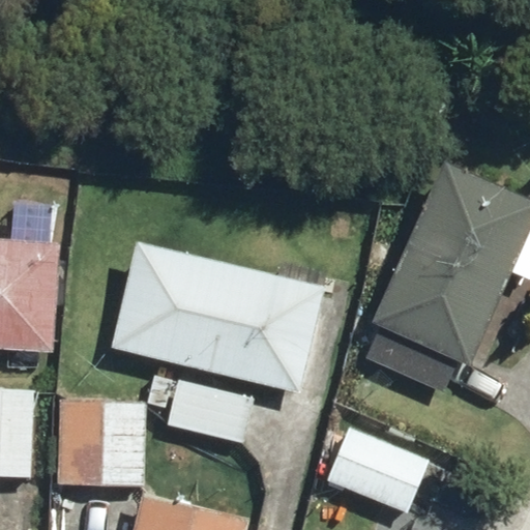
[(467,365),(529,223),(529,204),(440,165),(371,323),(380,327),(365,359),(442,393),(457,360),(467,365)]
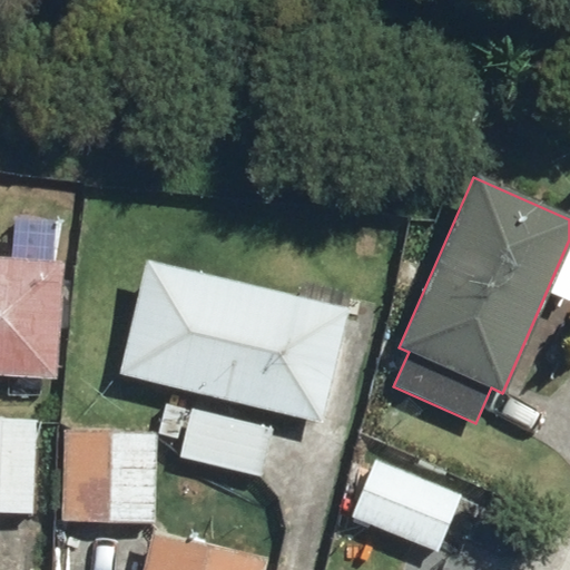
[(0,375),(51,380),(60,262),(48,262),(51,220),(10,217),(7,258),(0,257),(0,375)]
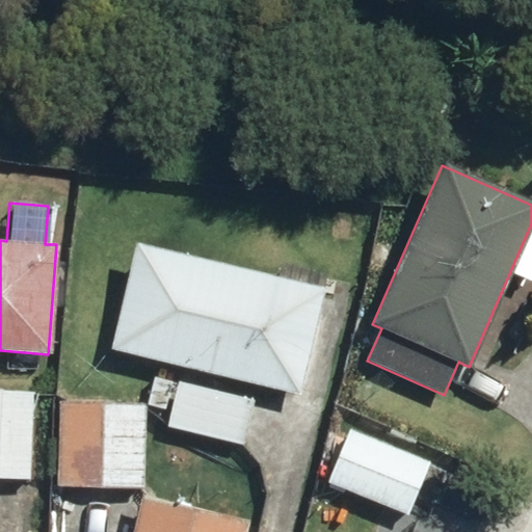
[(134,243),(109,350),(296,395),(322,288),(134,243)]
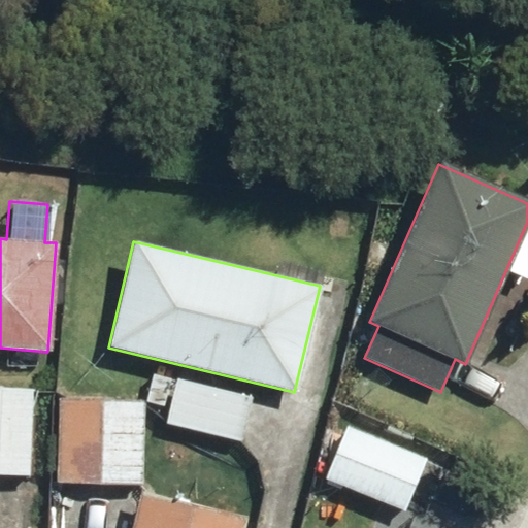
[(175,378),(165,421),(240,440),(251,398),(175,378)]
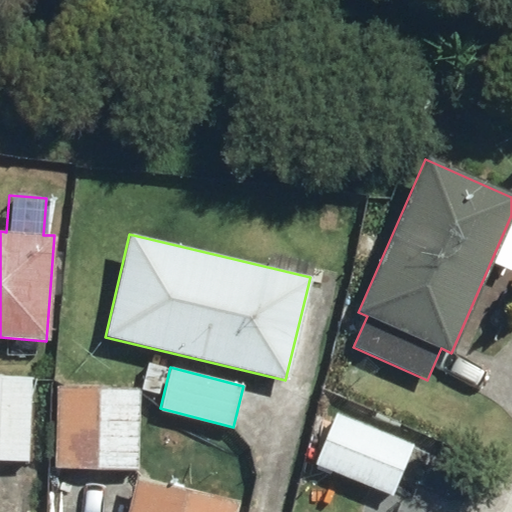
[(0,377),(0,461),(29,462),(31,379),(0,377)]
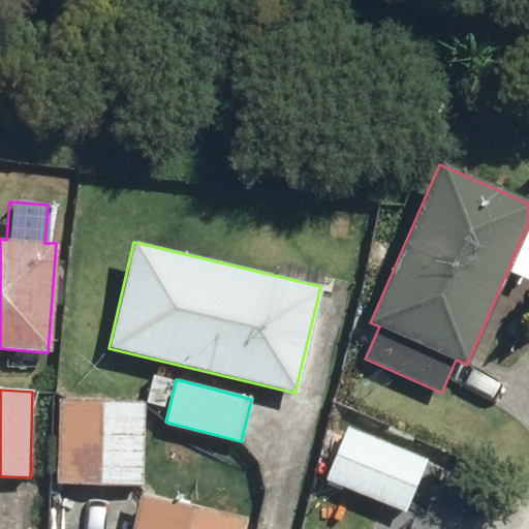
[(144,402),(57,400),(55,485),(142,487),(144,402)]
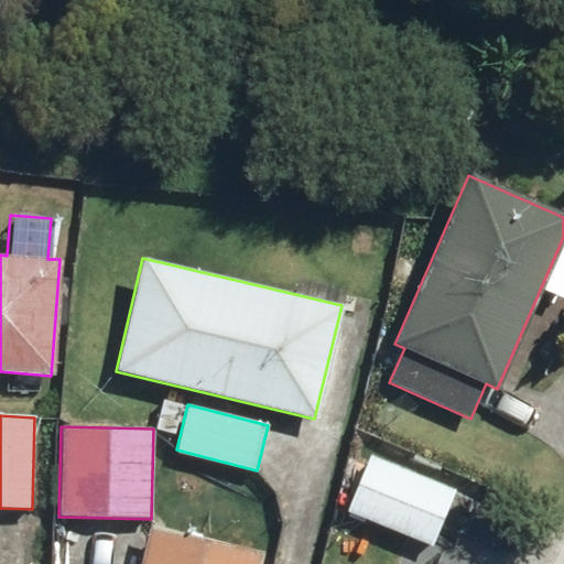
[(368,455),(346,512),(432,546),(455,490),(368,455)]
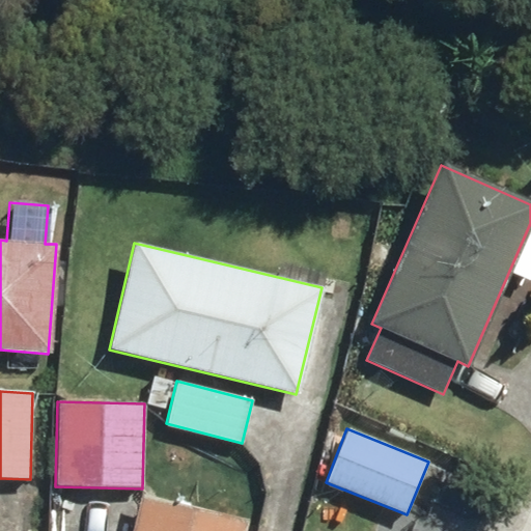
[(140,495),(131,530),(246,530),(248,521),(140,495)]
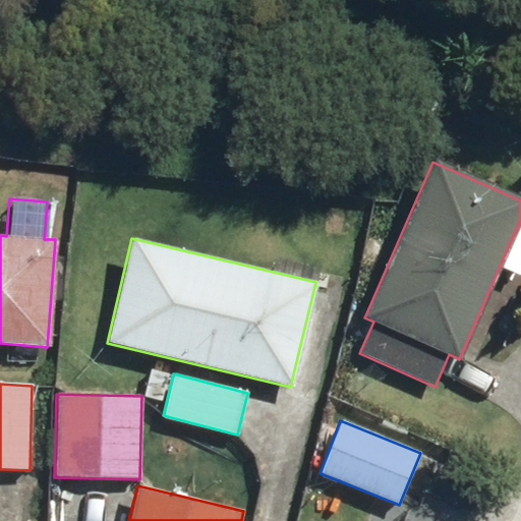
All buildings are outlined.
